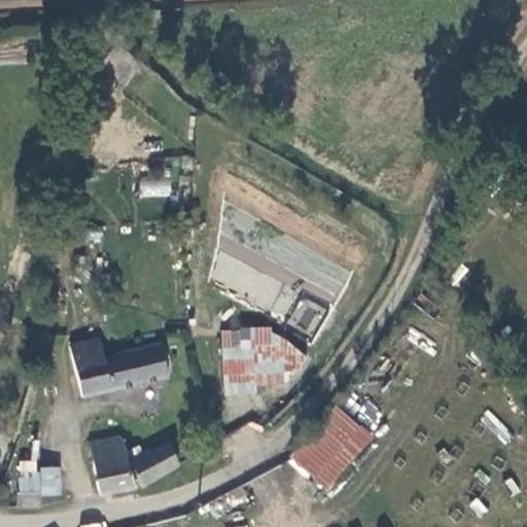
[(140,178),(139,197),(170,197),(171,178),(140,178)]
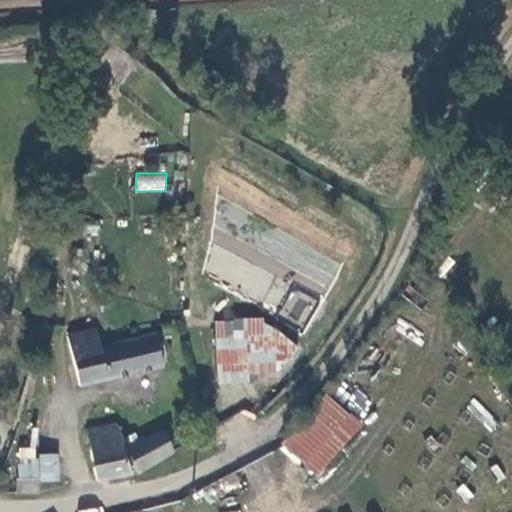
[(302,328),(318,300),(293,286),(277,314),(302,328)]
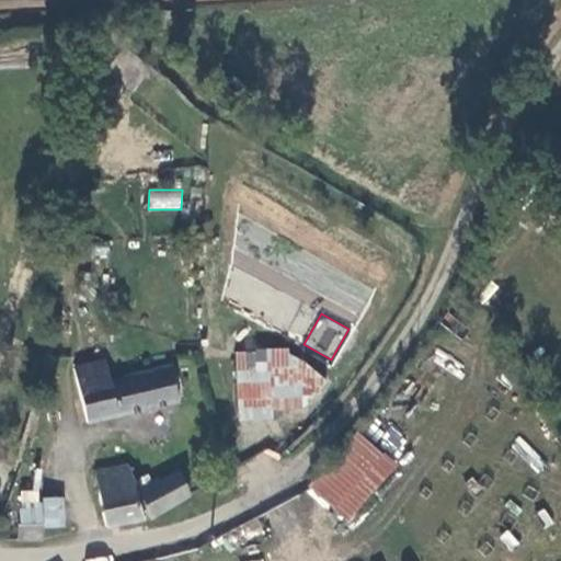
[(316,352),(235,355),(237,416),(318,413),(316,352)]
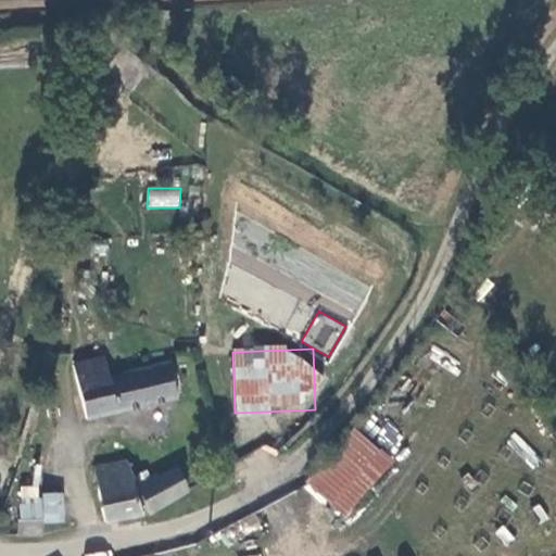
[(73,366),(75,379),(109,374),(104,358),(73,366)]
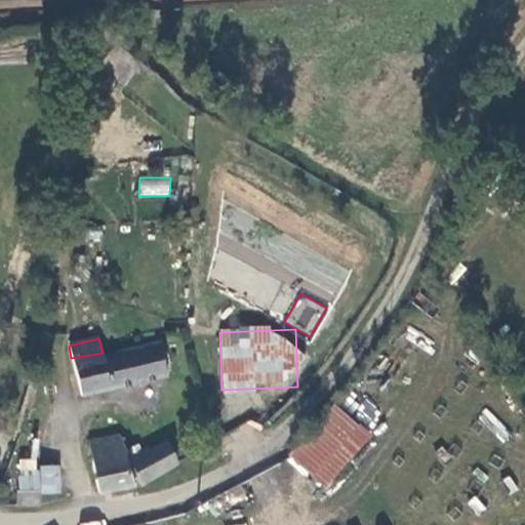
[(160,377),(153,345),(104,356),(103,353),(71,358),(79,395),(160,377)]
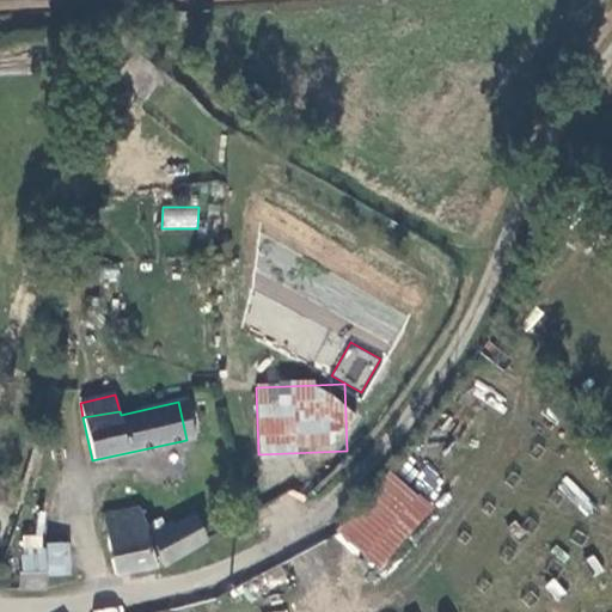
[(379,471),(340,544),(390,571),(430,499),(379,471)]
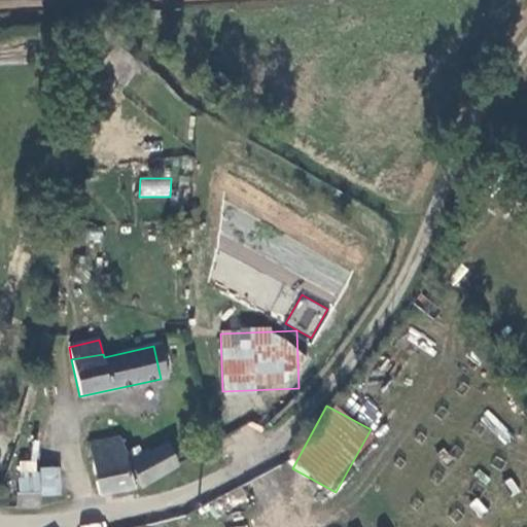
[(488,411),(478,420),(503,445),(513,435),(488,411)]
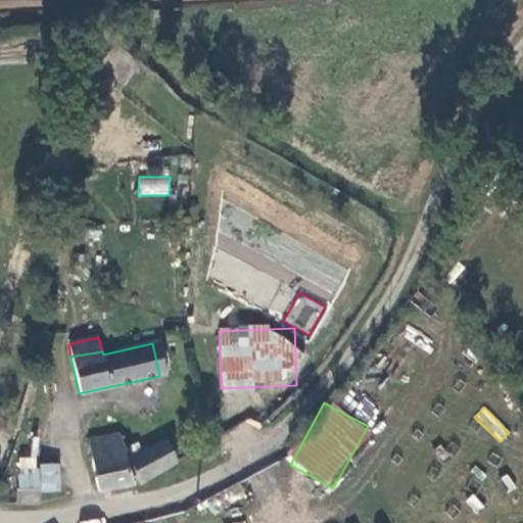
[(92,491),(122,485),(111,438),(82,444),(92,491)]
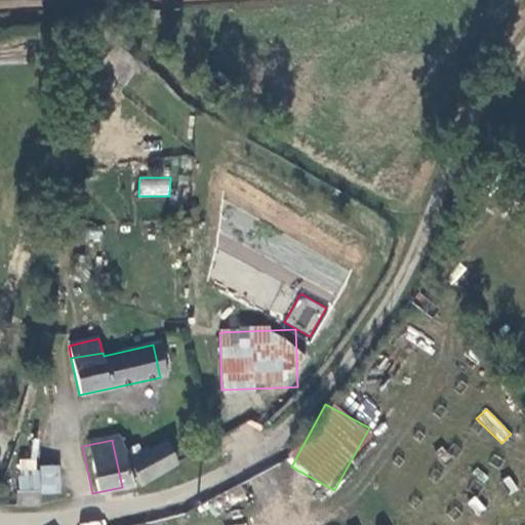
[(120,465),(133,487),(169,465),(156,442),(120,465)]
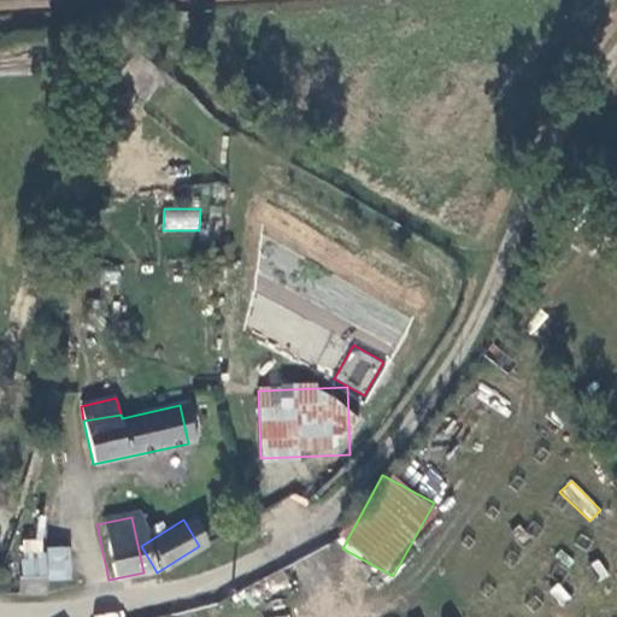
[(6,568),(6,592),(17,591),(17,575),(40,574),(39,565),(6,568)]
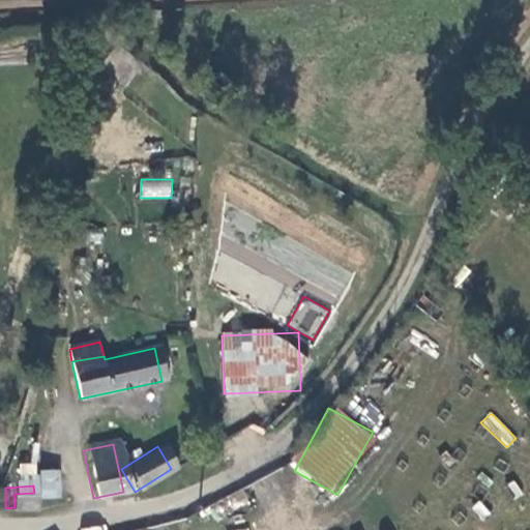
[(15,494),(15,507),(34,507),(34,493),(15,494)]
